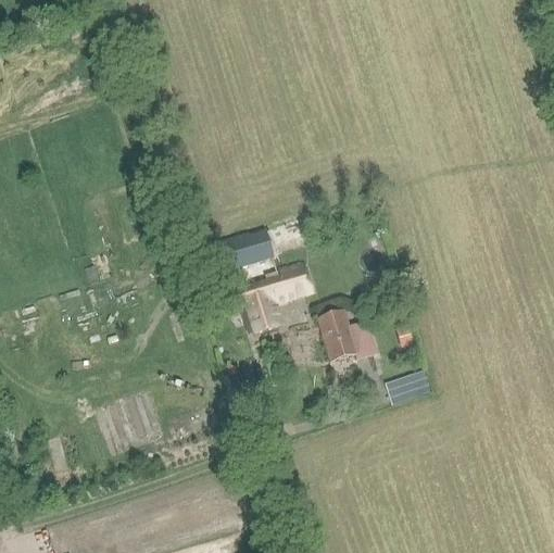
[(311,213),(264,226),(269,244),(315,231),(311,213)]
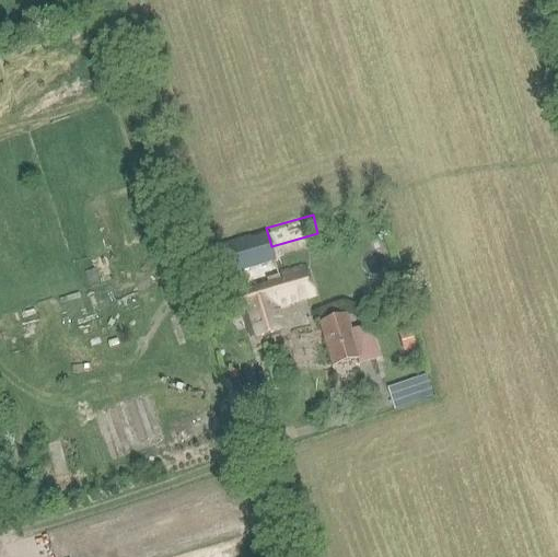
[(267,276),(269,280),(251,287),(250,283),(229,289),(235,313),(243,311),(251,337),(286,327),(280,306),(317,296),(307,264),(267,276)]
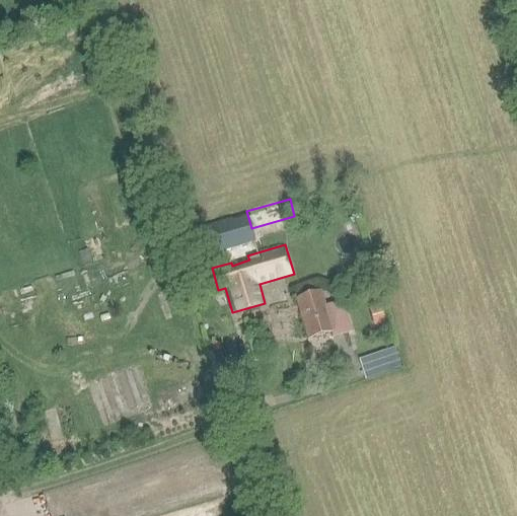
[(308,338),(350,325),(343,301),(327,306),(322,289),(296,297),(308,338)]
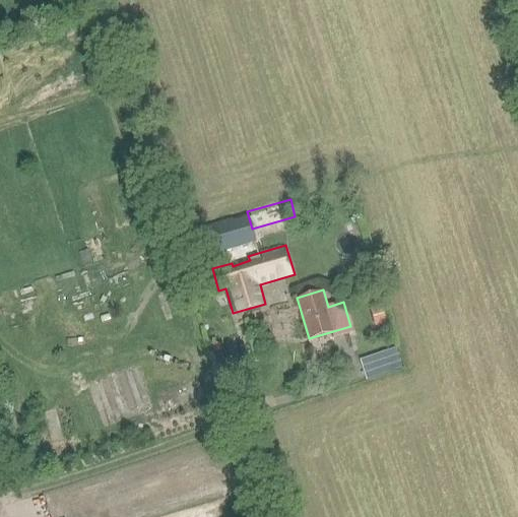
[(370,307),(375,324),(388,320),(384,303),(370,307)]
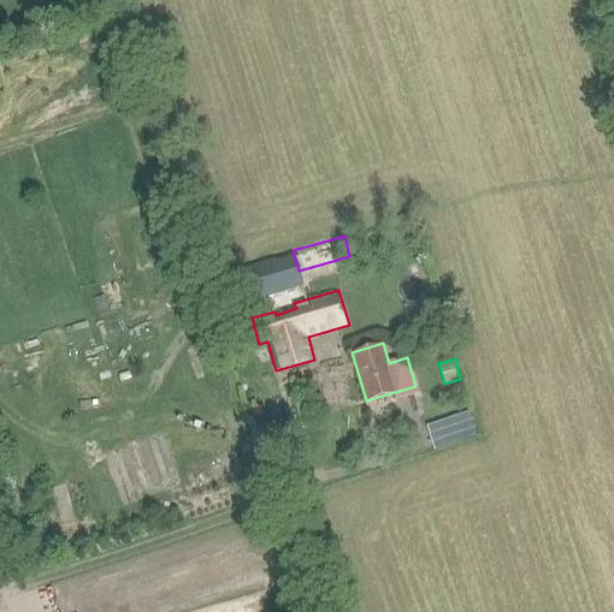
[(472,409),(434,421),(440,441),(479,429),(472,409)]
